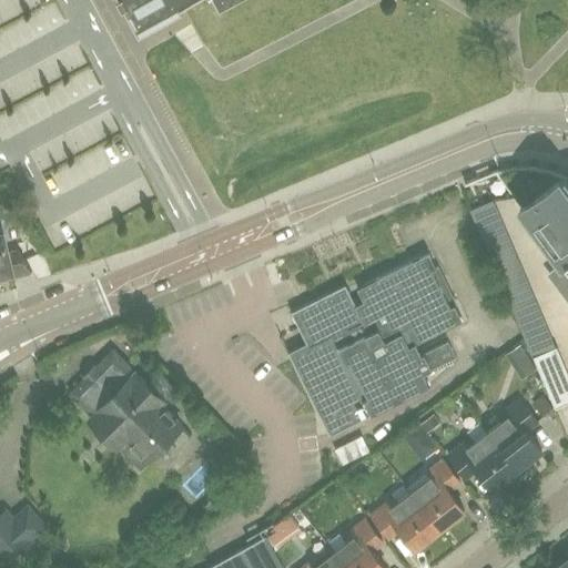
[(88,0),(110,42),(188,0),(215,0),(219,4),(226,0),(88,0)]
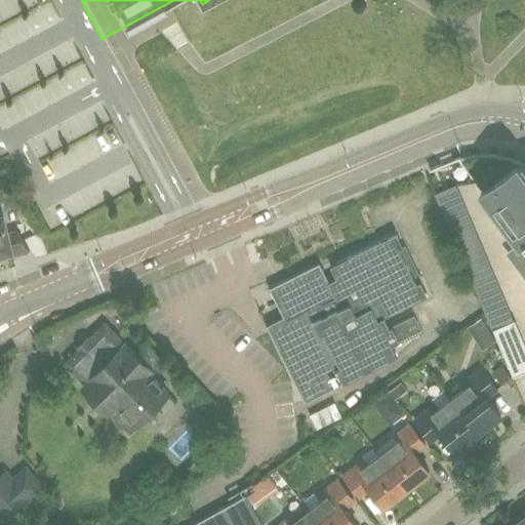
[(524,162),(524,163),(508,157),(494,154),(489,154),(476,154),(471,154),(452,158),(452,160),(458,158),(520,242),(524,238),(524,162)]
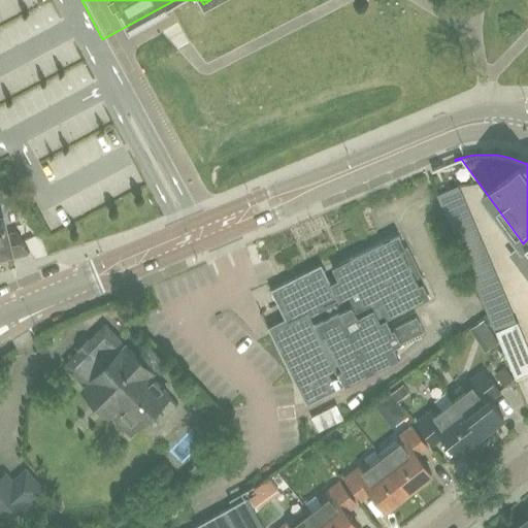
[(0,219),(0,256),(10,254),(11,257),(30,253),(19,234),(7,236),(3,219),(0,219)]
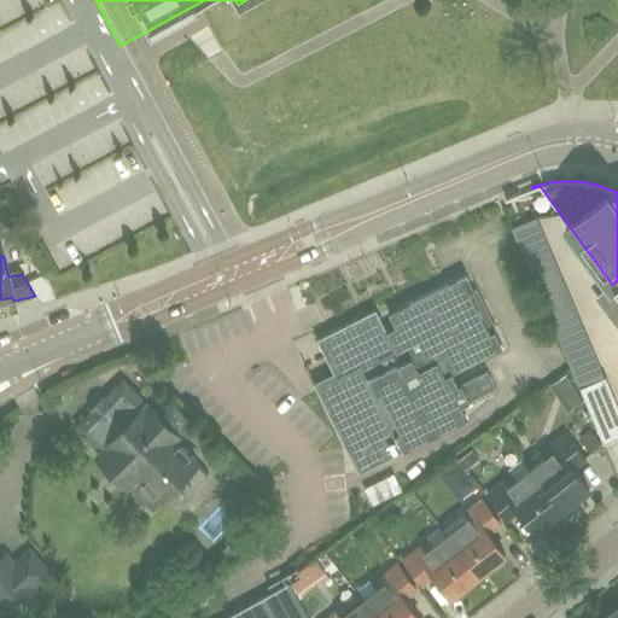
[(315,388),(359,472),(467,418),(461,404),(496,386),(488,369),(456,385),(450,373),(503,347),(495,330),(490,333),(470,293),(476,290),(467,273),(389,313),(396,327),(388,331),(375,309),(316,339),(336,377),(315,388)]
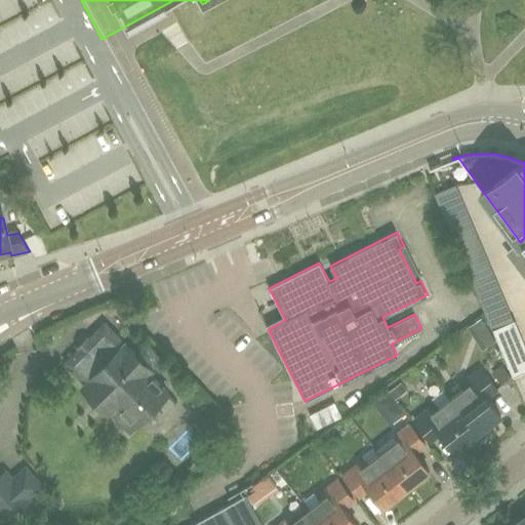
[(514,320),(492,328),(499,345),(521,335),(514,320)]
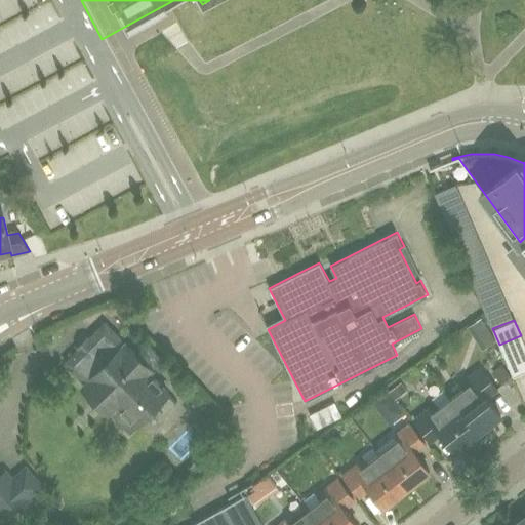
[(168,392),(150,372),(152,370),(126,344),(125,345),(106,325),(89,340),(88,340),(67,362),(87,384),(85,386),(129,431),(142,418),(144,419),(152,411),(150,410),(168,392)]
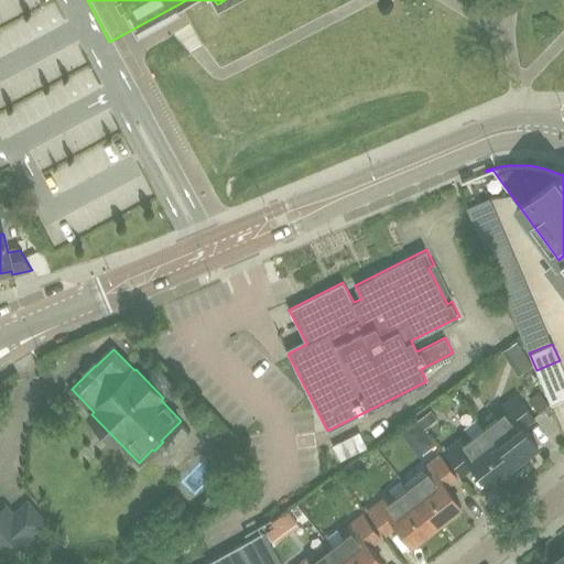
[(563,370),(560,360),(537,370),(543,387),(563,378),(563,370)]
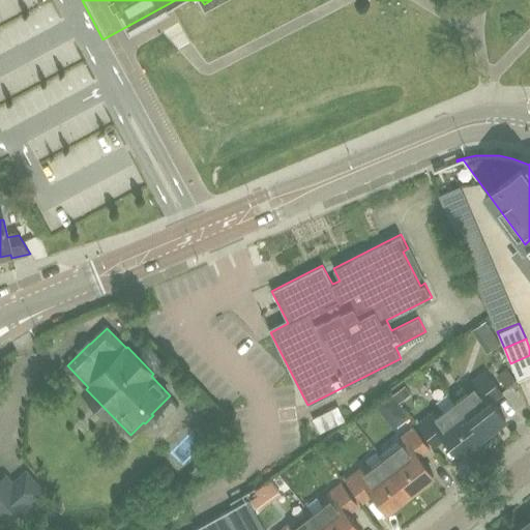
[(529,355),(510,363),(518,380),(529,374),(529,355)]
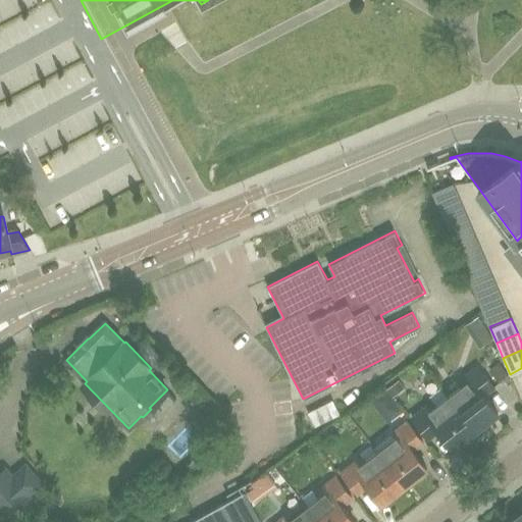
[(501,365),(491,373),(499,381),(508,374),(501,365)]
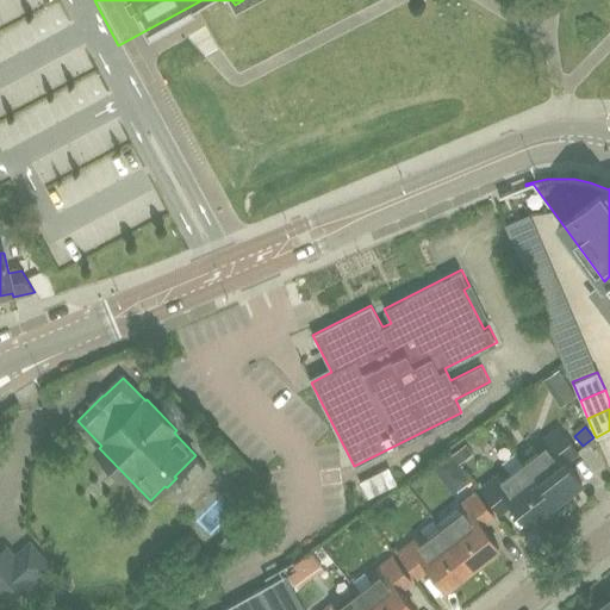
[(546,446),(524,462),(555,503),(583,481),(566,460),(577,452),(558,428),(542,440),(546,446)]
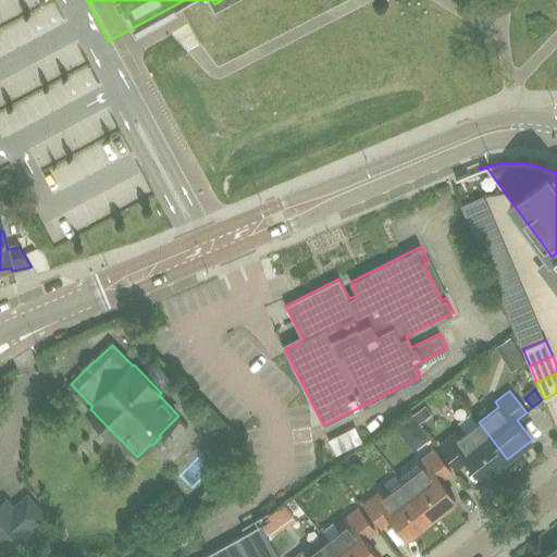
[(424,406),(413,415),(419,422),(430,413),(424,406)]
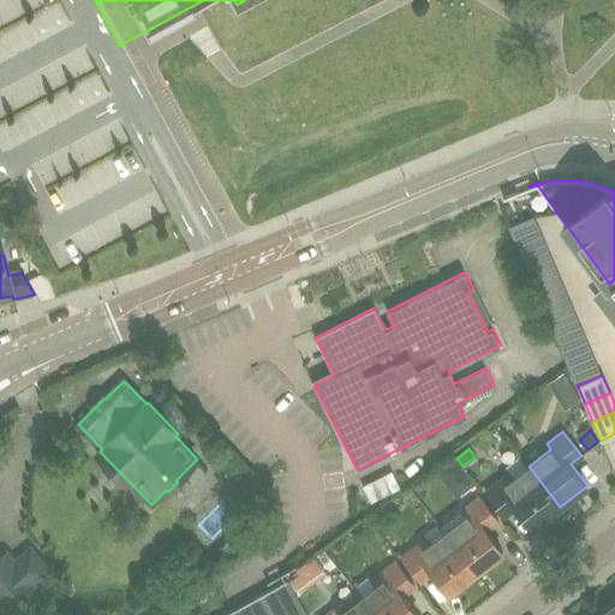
[(560,507),(529,466),(506,484),(502,478),(485,491),(505,515),(518,506),(535,527),(560,507)]
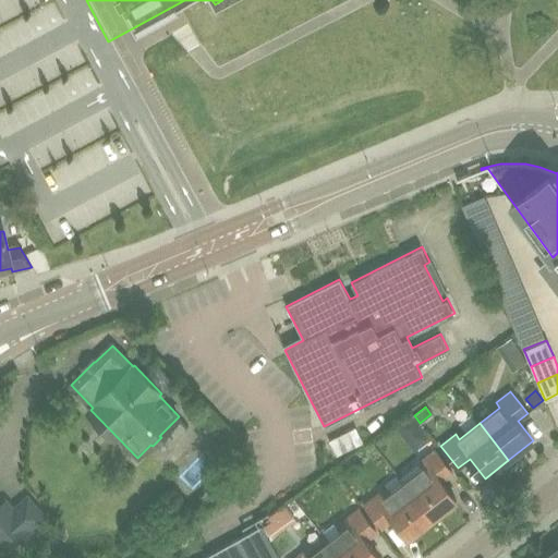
[(432,520),(456,500),(440,482),(451,473),(434,450),(419,462),(423,466),(402,483),(432,520)]
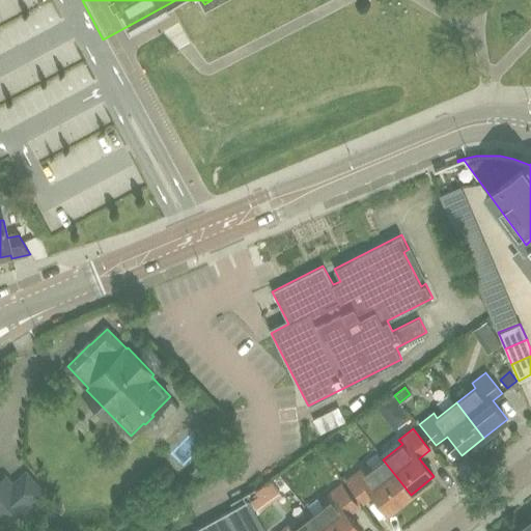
[(411,495),(383,459),(364,474),(361,470),(346,480),(363,502),(373,495),(388,512),(411,495)]
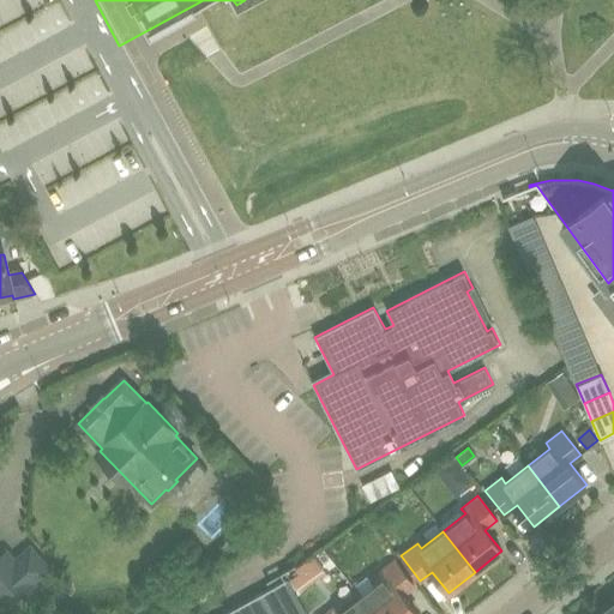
[(50,569),(30,545),(14,558),(6,548),(0,553),(0,600),(12,613),(41,588),(36,582),(50,569)]
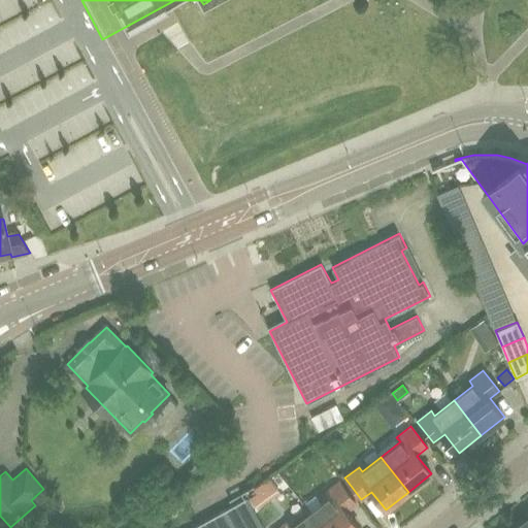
[(358,527),(345,512),(356,503),(338,482),(325,493),(328,498),(309,513),(321,527),(358,527)]
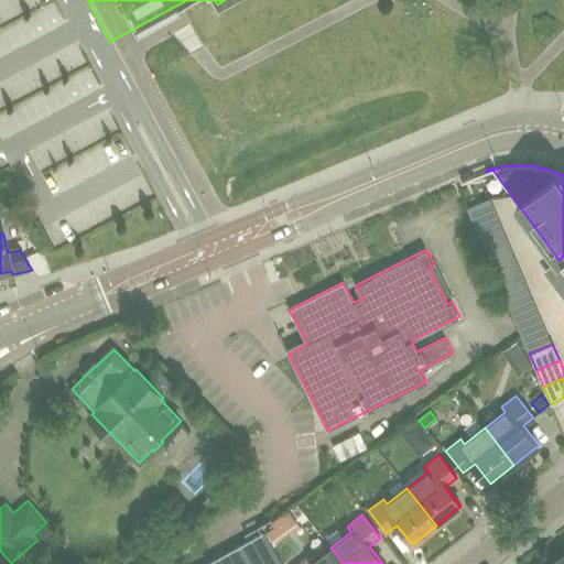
[(273,524),(266,529),(274,541),(281,535),(273,524)]
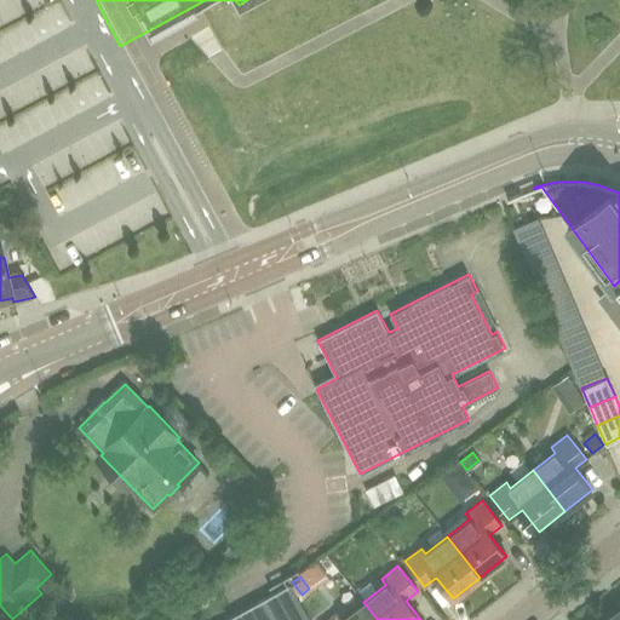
[(308,619),(290,585),(225,619),(308,619)]
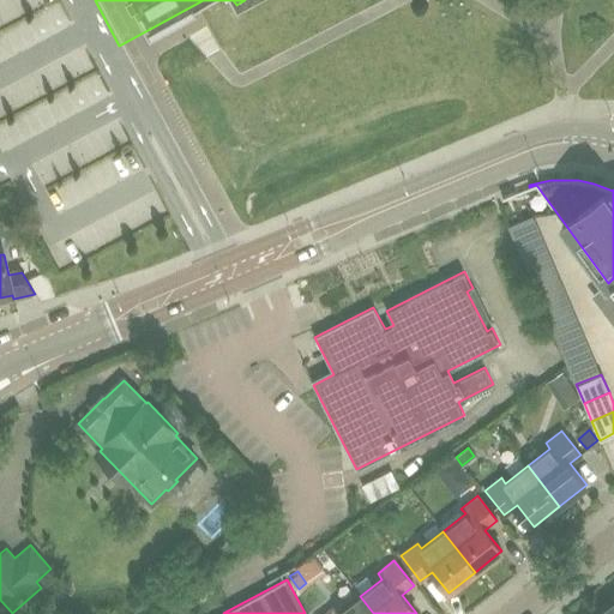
[(373,613),(360,596),(337,613),(333,608),(325,613),(373,613)]
